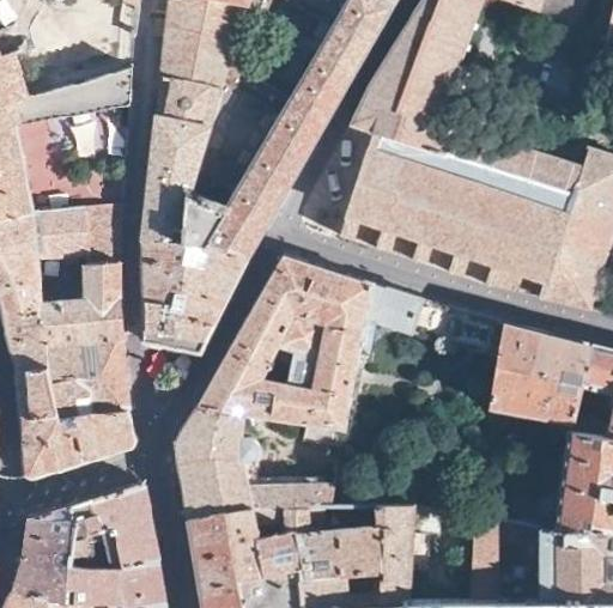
[(398,0),(346,0),(238,186),(225,207),(192,196),(212,129),(157,117),(155,140),(151,171),(150,176),(146,212),(143,239),(182,241),(190,243),(206,248),(249,259),(253,251),(256,245),(269,223),(286,194),(319,138),(343,97),(398,0)]
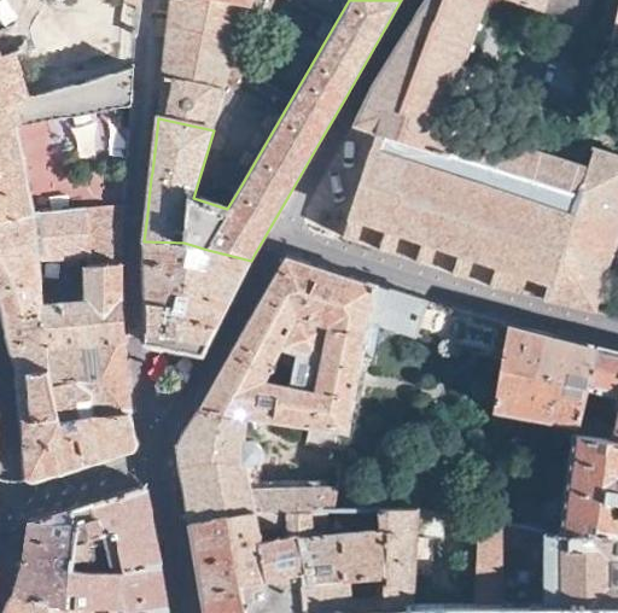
[(204,0),(170,0),(158,118),(214,130),(251,12),(204,0)]
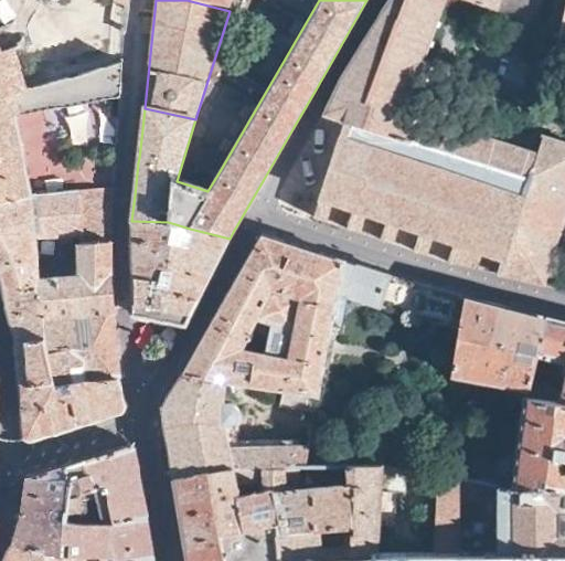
[(187,0),(230,11),(234,0),(187,0)]
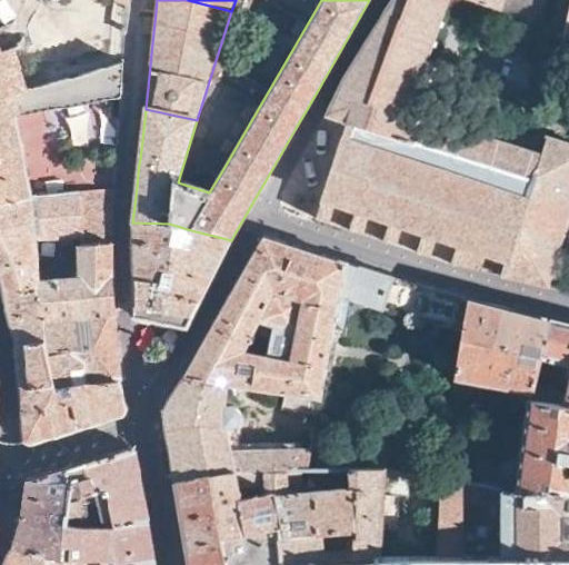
[(326,117),(347,124),(399,139),(413,145),(415,142),(468,159),(508,172),(535,181),(529,199),(532,200),(511,266),(509,266),(505,279),(526,284),(549,290),(565,238),(568,222),(568,142),(545,137),(543,140),(546,142),(541,154),(536,152),(505,142),(423,116),(421,120),(409,116),(411,107),(449,0),(395,0),(373,33),(341,87),(326,117)]
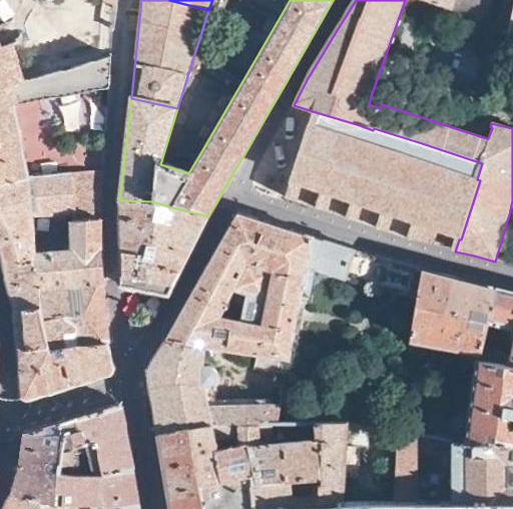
[(423,0),(451,11),(454,0),(423,0)]
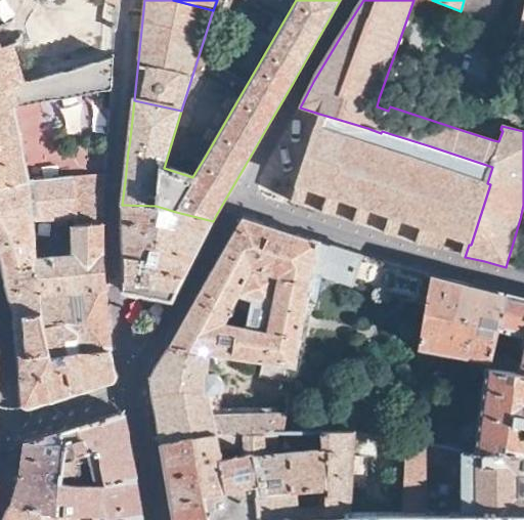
[(523,0),(515,0),(513,14),(510,26),(510,29),(511,30),(510,33),(523,38),(523,0)]
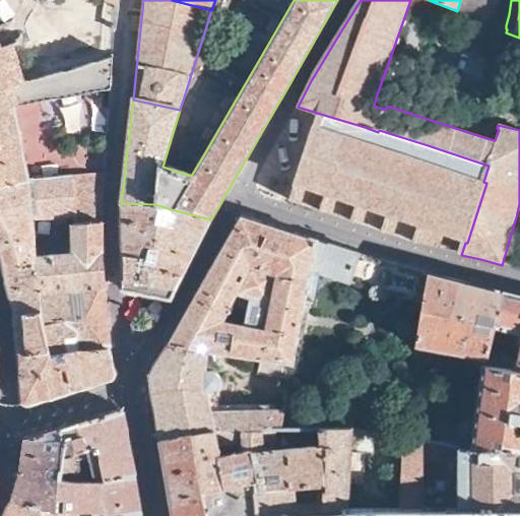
[(110,6),(103,21),(117,27),(124,13),(110,6)]
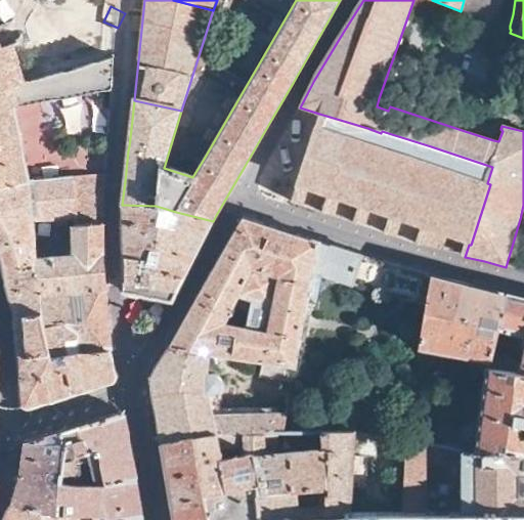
[(523,38),(510,33),(506,47),(523,53),(523,38)]
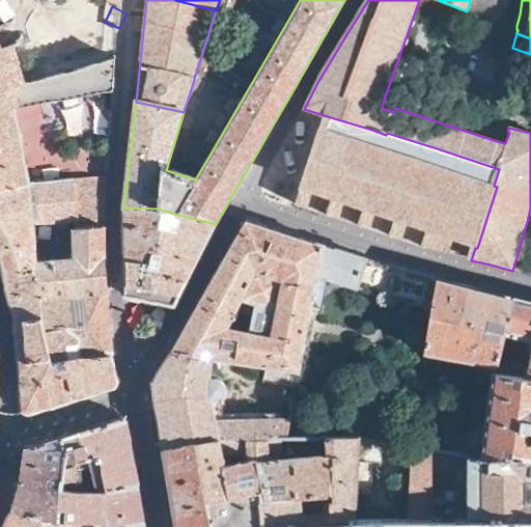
[(0,189),(30,184),(18,110),(17,108),(113,91),(115,54),(30,86),(18,44),(0,47),(0,46),(0,189)]
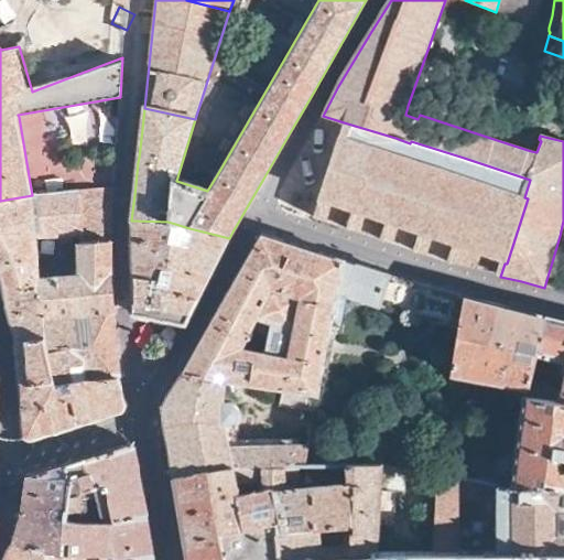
[(75,117),(77,147),(95,146),(94,116),(75,117)]
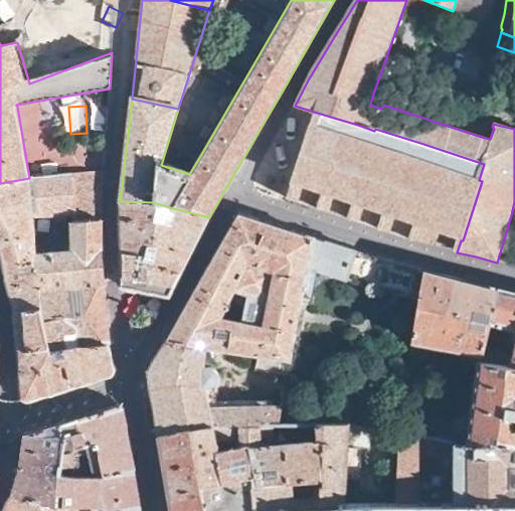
[(95,111),(94,132),(109,132),(109,111),(95,111)]
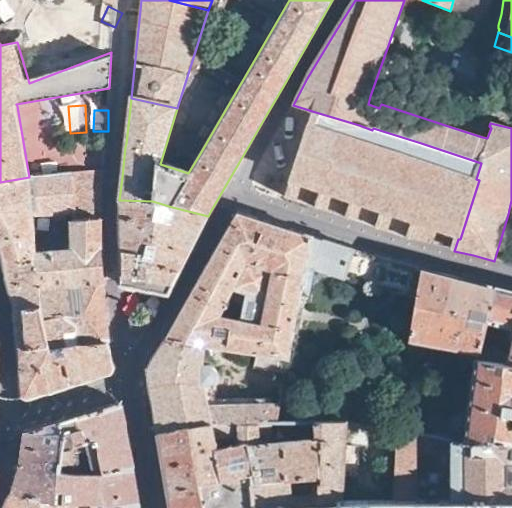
[(435,246),(454,251),(458,239),(460,239),(479,180),(476,179),(481,163),(457,155),(421,143),(373,128),(372,130),(359,125),(312,111),(298,156),(284,198),(323,211),(355,221),(359,223),(393,234),(408,239),(418,241),(435,246)]
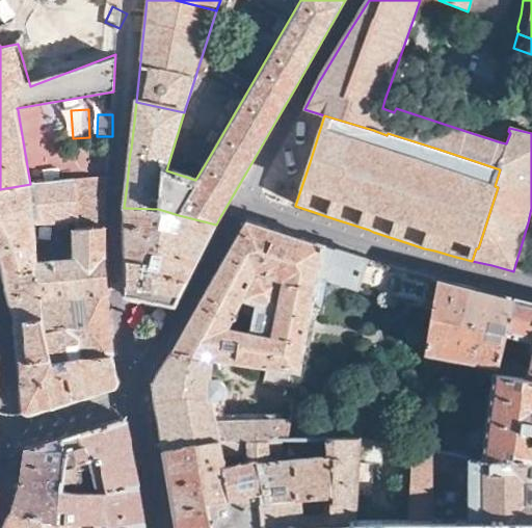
[(11,311),(15,323),(43,318),(37,279),(35,261),(34,247),(51,245),(50,231),(67,230),(72,230),(104,227),(104,213),(106,177),(30,184),(0,189),(0,261),(3,273),(5,283),(7,290),(11,311)]
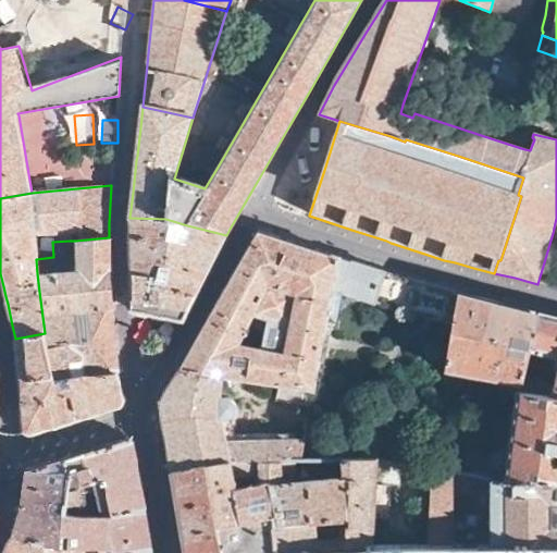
[(212,263),(226,235),(187,225),(184,240),(171,237),(173,221),(165,219),(130,218),(131,223),(131,249),(131,286),(132,312),(160,318),(184,321),(194,302),(208,272),(212,263)]
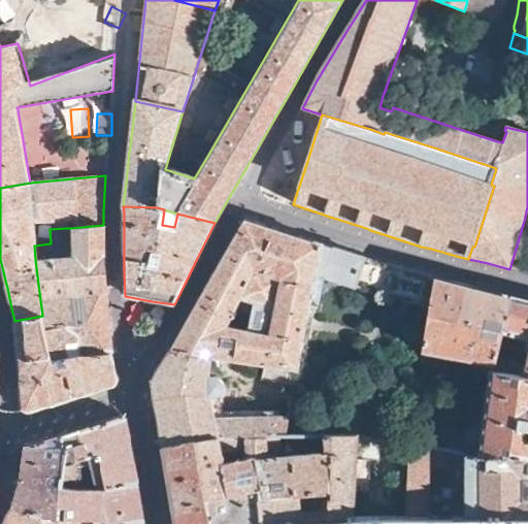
[(184,329),(173,349),(206,355),(213,356),(270,365),(297,370),(299,355),(301,344),(302,333),(304,322),(306,310),(307,305),(312,285),(314,279),(316,270),(323,246),(315,242),(282,232),(242,220),(237,230),(227,250),(220,262),(210,280),(208,285),(198,302),(184,329)]
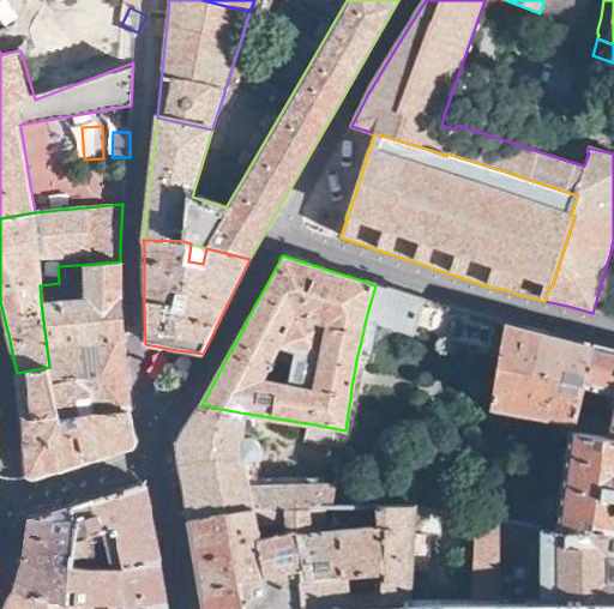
[(43,321),(49,367),(60,417),(130,410),(130,402),(127,384),(127,380),(122,335),(120,301),(120,288),(120,261),(83,265),(83,299),(41,301),(43,321)]
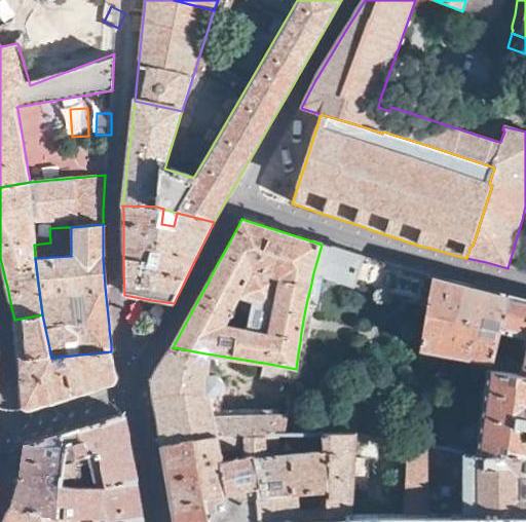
[(49,228),(50,243),(62,241),(62,234),(68,235),(66,227),(49,228)]
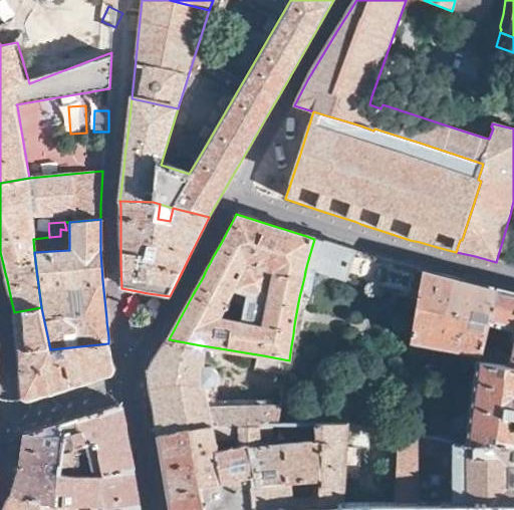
[(304,277),(299,297),(310,299),(316,272),(378,291),(418,303),(423,271),(418,269),(390,262),(351,251),(321,241),(314,239),(307,263),(305,271),(304,277)]
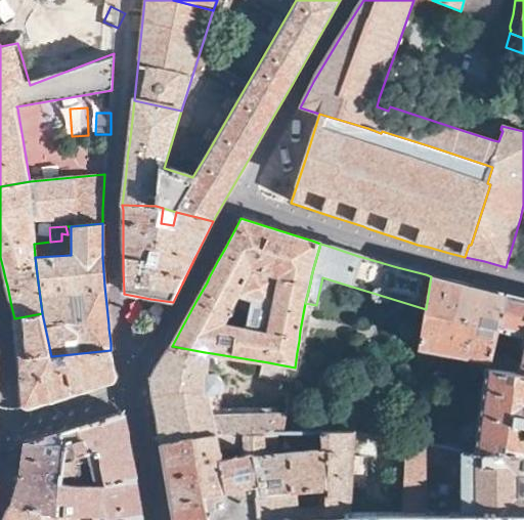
[(444,279),(431,276),(426,309),(418,350),(490,364),(498,329),(507,295),(491,291),(444,279)]
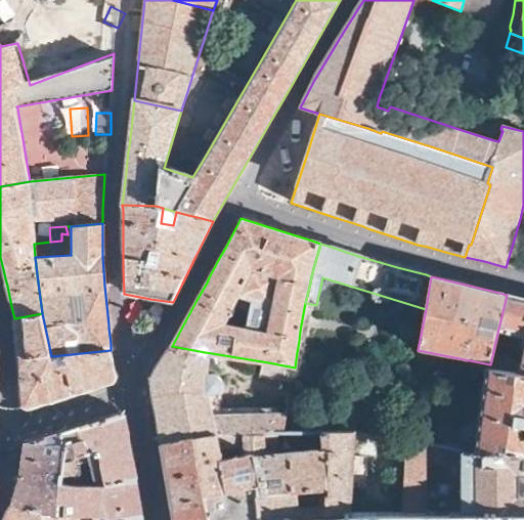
[(523,299),(507,295),(498,329),(523,334),(523,353),(520,374),(523,374),(523,299)]
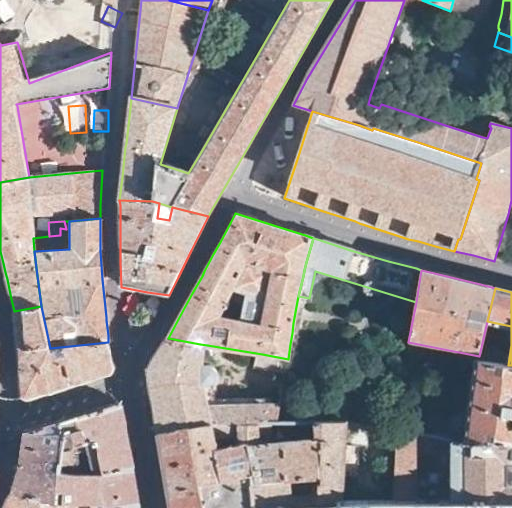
[(112,355),(108,342),(50,348),(41,306),(14,311),(15,316),(19,368),(21,392),(21,395),(22,398),(24,399),(26,400),(28,400),(31,399),(74,385),(109,374),(111,373),(113,372),(113,369),(114,368),(114,366),(113,362),(112,355)]
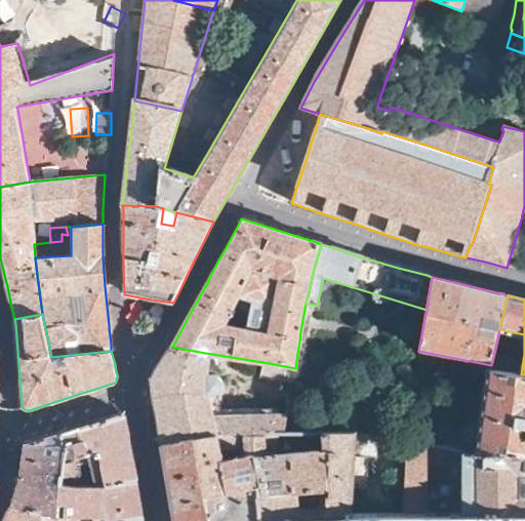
[(157,416),(161,444),(202,438),(209,436),(213,436),(217,435),(234,435),(254,435),(266,435),(282,435),(287,423),(286,414),(258,414),(232,415),(214,415),(210,396),(217,397),(218,396),(220,395),(221,393),(223,392),(224,390),(224,389),(225,386),(224,384),(224,382),(221,379),(220,377),(218,376),(216,375),(210,375),(209,363),(212,354),(205,353),(172,347),(168,354),(159,366),(151,379),(152,385),(156,411),(157,416)]
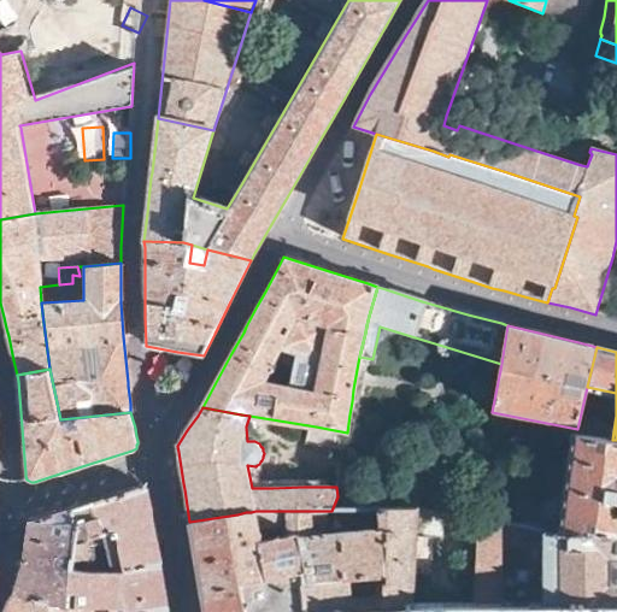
[(485,478),(477,518),(521,524),(542,528),(541,531),(563,534),(563,533),(604,533),(616,534),(616,533),(616,440),(612,440),(576,434),(568,496),(530,490),(528,488),(500,483),(501,480),(509,481),(513,449),(554,457),(562,452),(564,435),(492,421),(487,469),(485,478)]
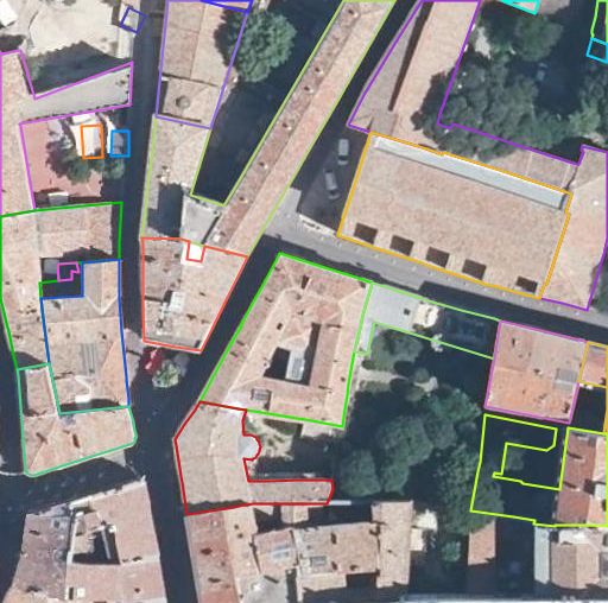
[(87,600),(107,602),(164,602),(164,597),(158,562),(147,500),(144,480),(88,496),(30,515),(25,538),(21,560),(12,588),(40,592),(61,596),(65,597),(87,600)]
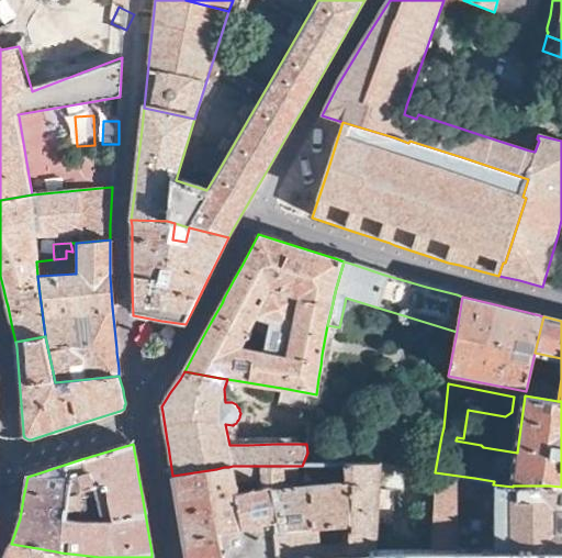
[(223,557),(217,534),(258,526),(274,523),(276,553),(277,557),(329,557),(352,556),(377,554),(381,464),(371,464),(344,465),(345,482),(285,487),(284,466),(272,466),(250,466),(233,466),(228,467),(224,467),(216,469),(172,476),(176,492),(178,505),(181,527),(182,535),(186,557),(223,557)]
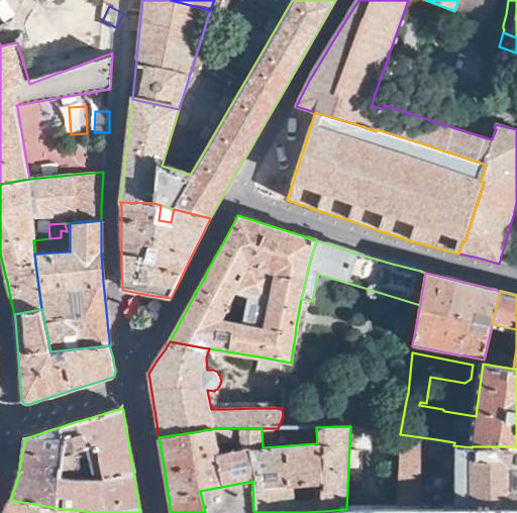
[(396,509),(516,508),(516,446),(516,447),(506,446),(472,446),(472,447),(453,445),(454,442),(436,439),(400,434),(396,509)]
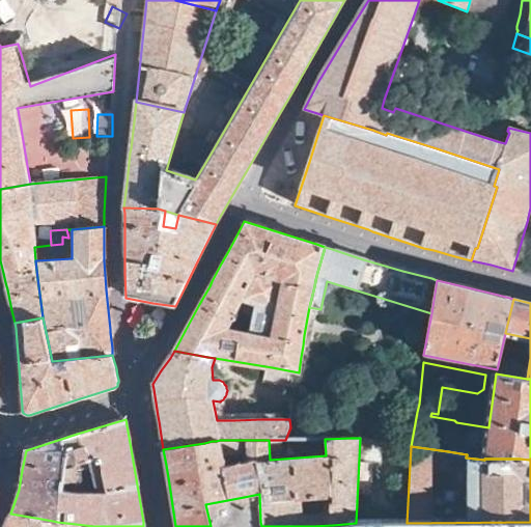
[(530,526),(530,522),(407,523),(356,523),(333,525),(311,526),(261,526),(260,522),(259,494),(244,497),(205,504),(211,526),(530,526)]
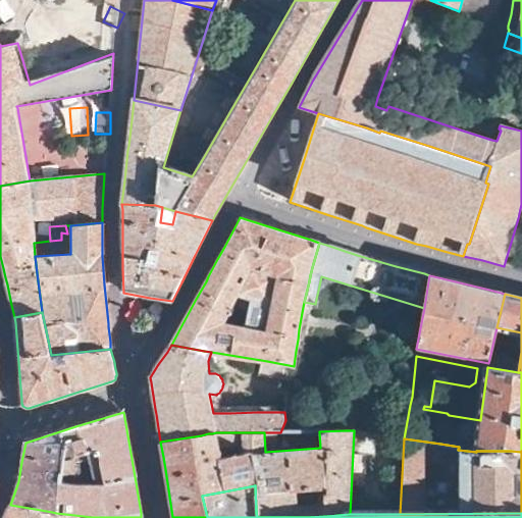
[(56,513),(52,512),(35,509),(10,505),(5,517),(92,517),(74,515),(56,513)]
